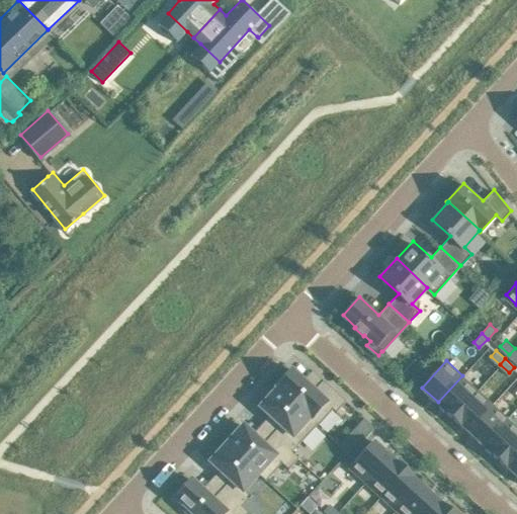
[(278,386),(277,387),(313,419),(317,423),(318,422),(319,423),(333,407),(337,410),(347,399),(324,378),(315,388),(293,367),(277,384),(278,386)]
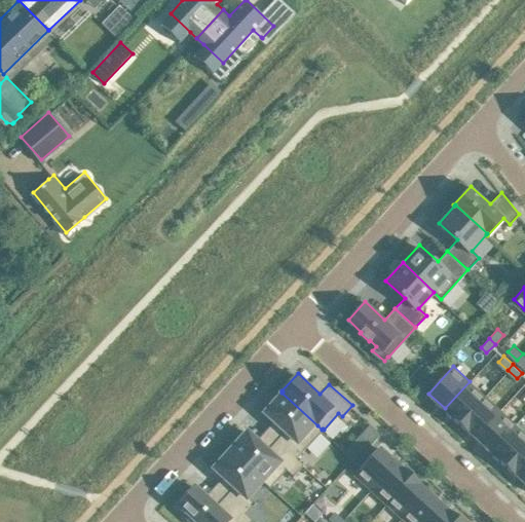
[(412,377),(406,384),(414,393),(423,382),(417,376),(412,377)]
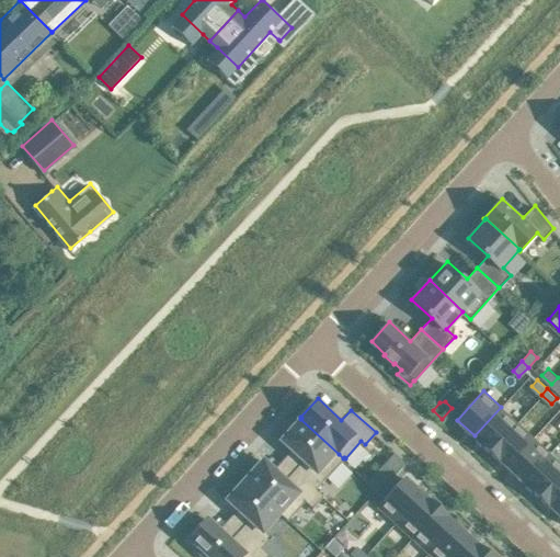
[(491,451),(517,421),(501,407),(475,435),(491,451)]
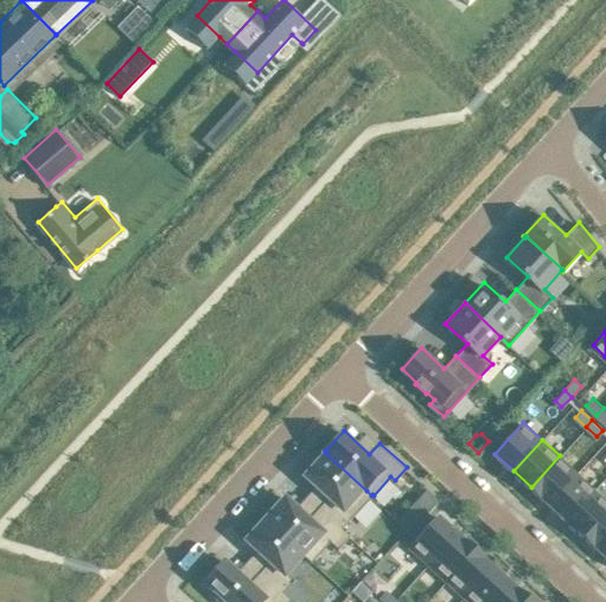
[(343,526),(371,495),(367,491),(325,453),(323,456),(319,453),(306,467),(310,471),(306,474),(330,495),(319,506),(342,527),(343,526)]
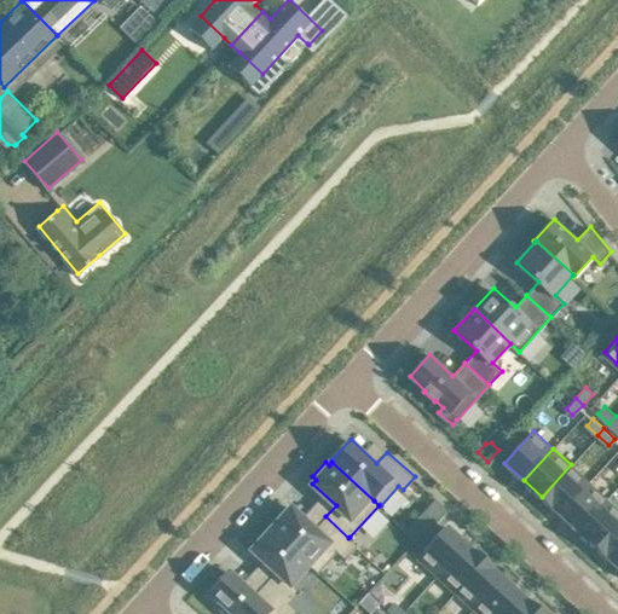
[(560,514),(589,481),(571,464),(542,497),(560,514)]
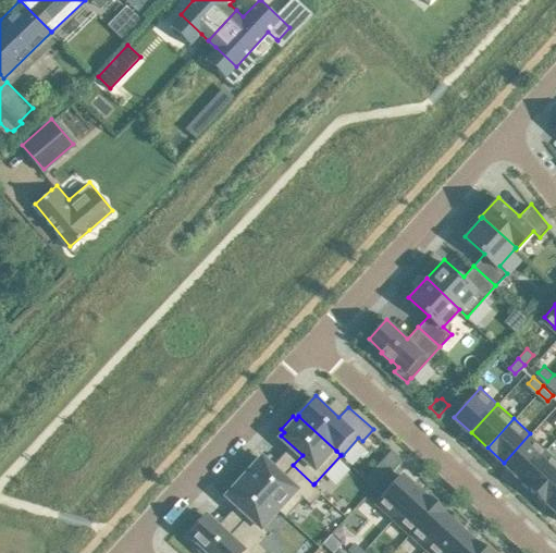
[(520,478),(546,449),(530,433),(504,463),(520,478)]
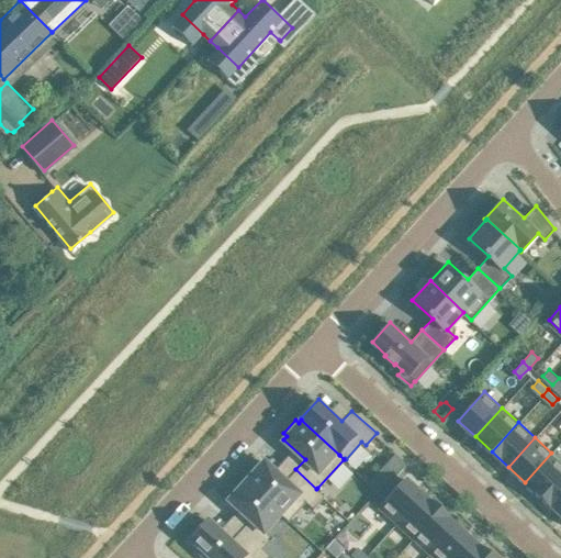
[(394,449),(383,461),(393,470),(404,458),(394,449)]
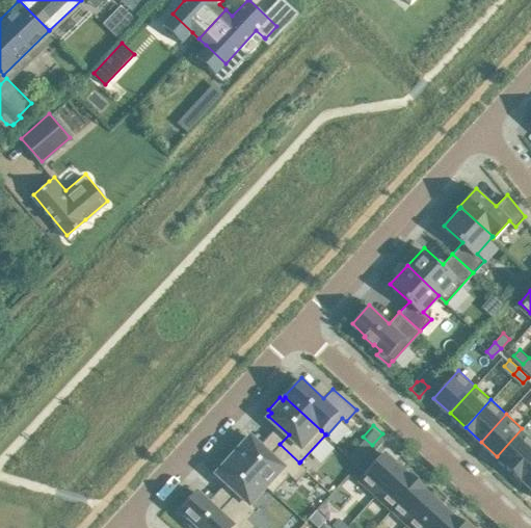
[(512,470),(530,449),(530,437),(522,428),(497,456),(512,470)]
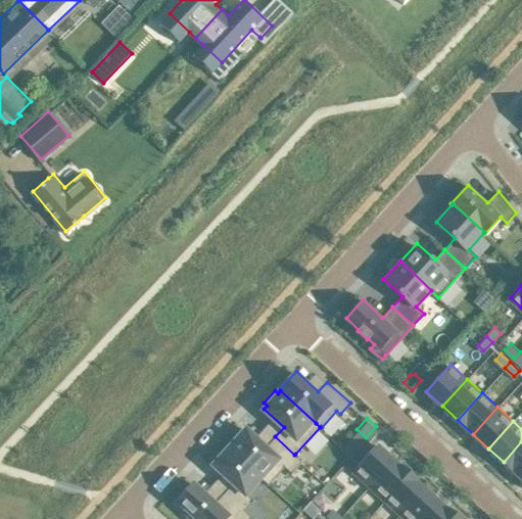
[(295,454),(294,455),(275,436),(267,445),(246,427),(243,430),(240,428),(229,440),(232,443),(230,445),(262,475),(262,476),(269,482),(285,465),(292,471),(302,461),(295,454)]
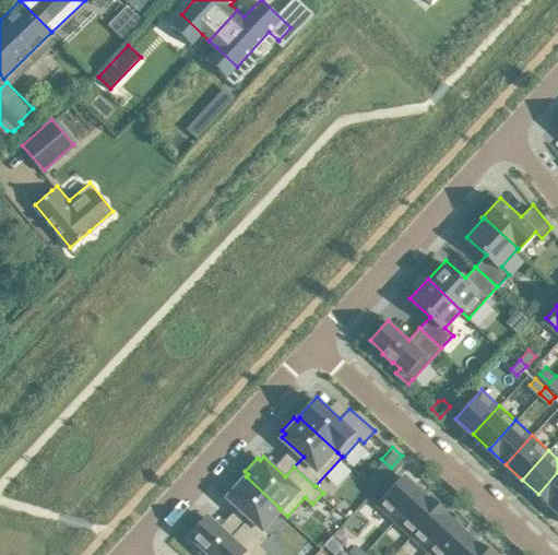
[(555,509),(557,506),(557,472),(538,494),(555,509)]
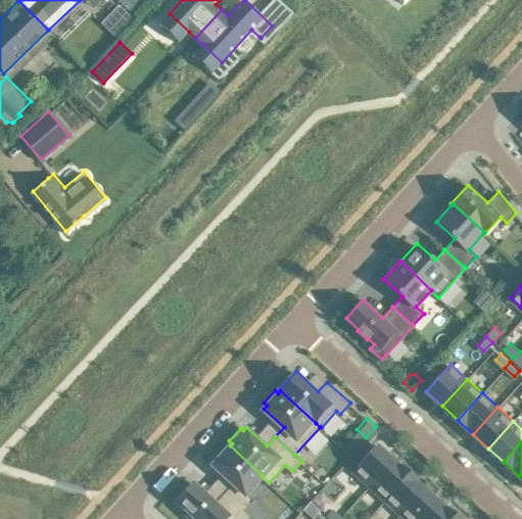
[(370,485),(394,458),(378,443),(353,470),(370,485)]
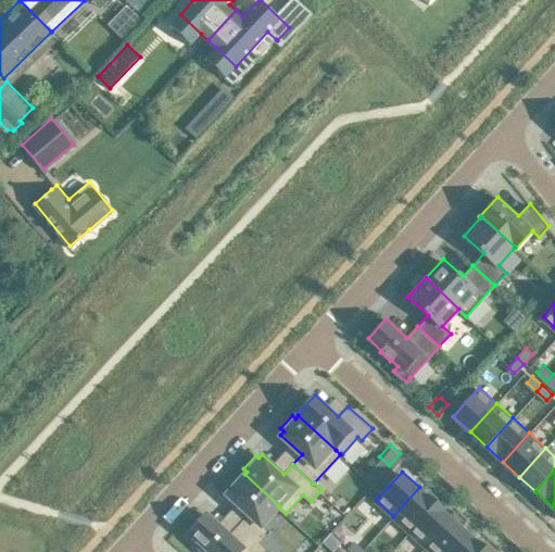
[(262,524),(278,506),(278,505),(244,474),(226,493),(248,513),(239,523),(260,542),(260,541),(269,530),(262,524)]
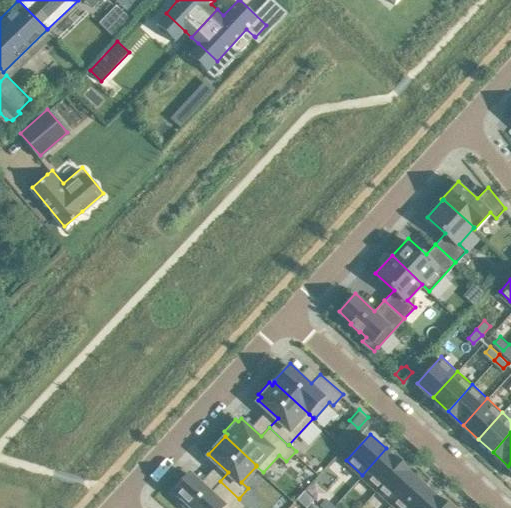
[(377,489),(401,462),(386,448),(362,475),(377,489)]
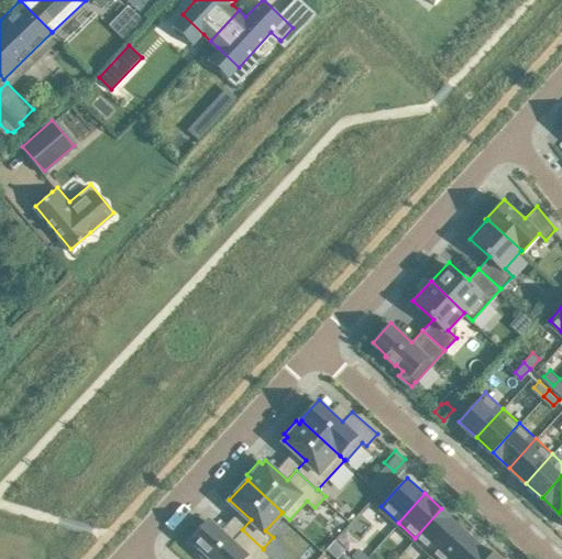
[(431,552),(458,524),(441,508),(415,538),(431,552)]
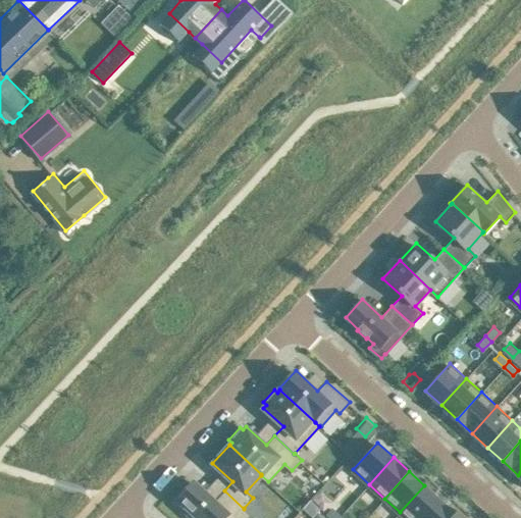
[(245,509),(244,508),(244,509),(224,490),(215,500),(195,481),(176,500),(188,510),(186,513),(191,517),(248,517),(251,515),(245,509)]
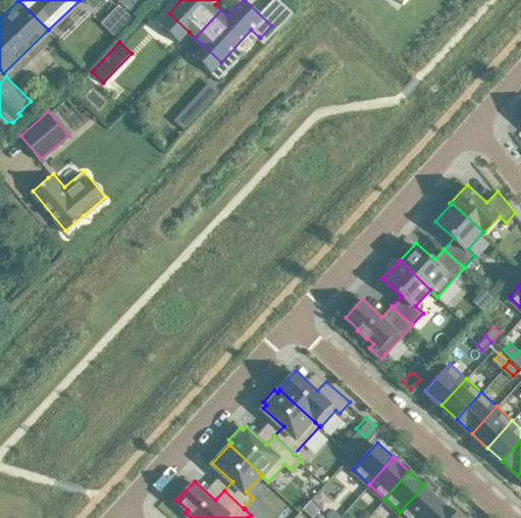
[(405,517),(422,517),(439,500),(424,485),(400,512),(405,517)]
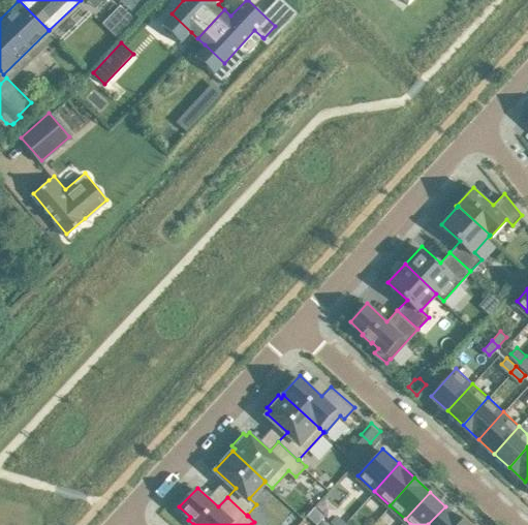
[(314,505),(307,514),(317,523),(325,515),(314,505)]
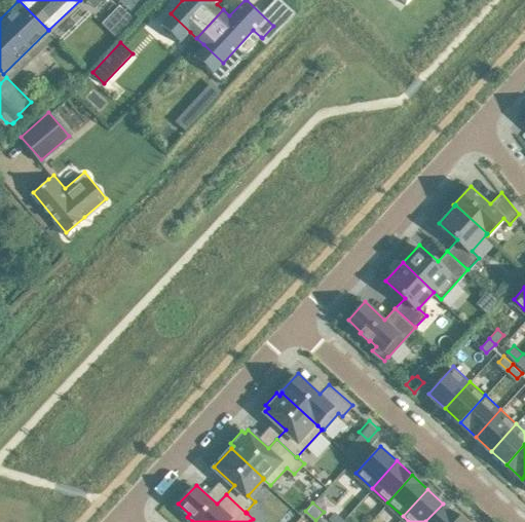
[(453,521),(458,517),(443,504),(425,521),(453,521)]
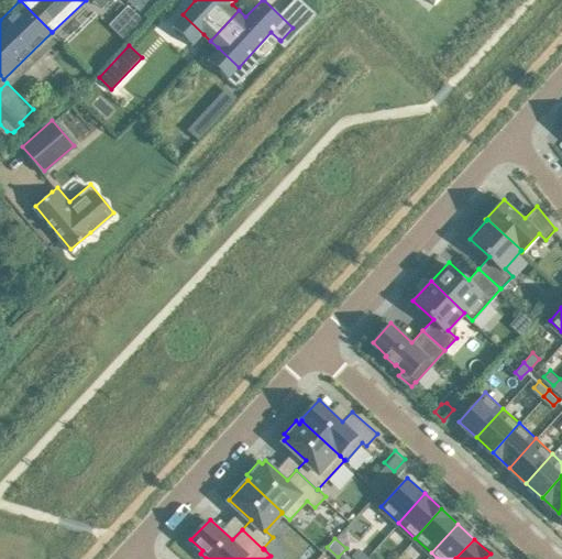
[(352,552),(359,558),(364,558),(368,556),(359,546),(352,552)]
